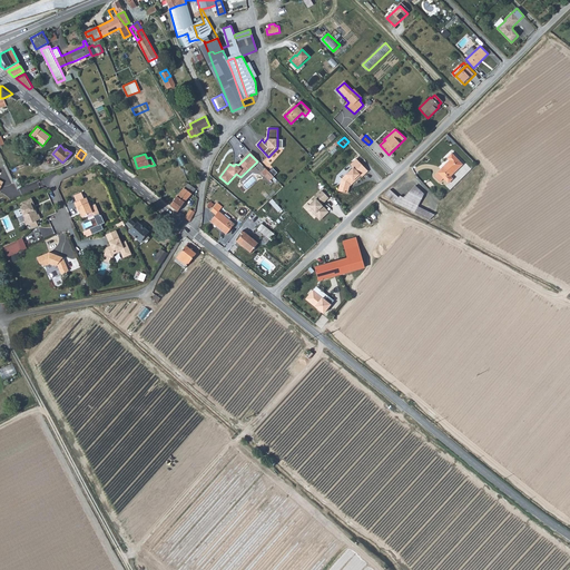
[(436,173),(433,176),(439,182),(443,178),(448,184),(453,179),(450,176),(462,165),(451,154),(446,158),(449,160),(436,173)]
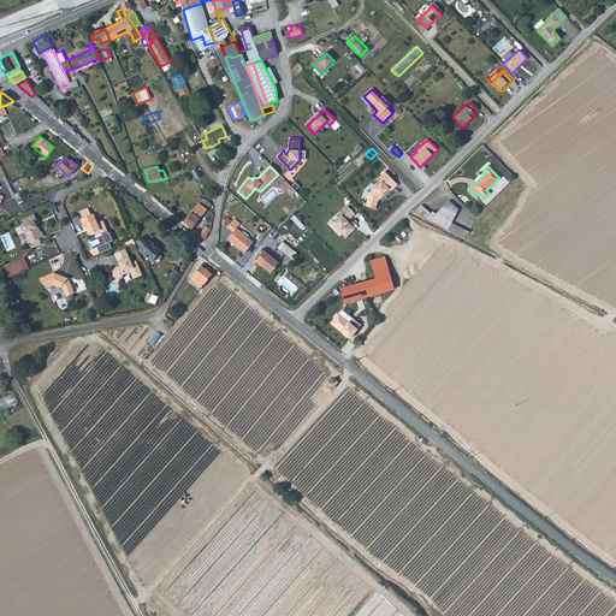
[(397,183),(386,172),(379,179),(381,182),(371,194),(367,207),(377,211),(380,201),(397,183)]
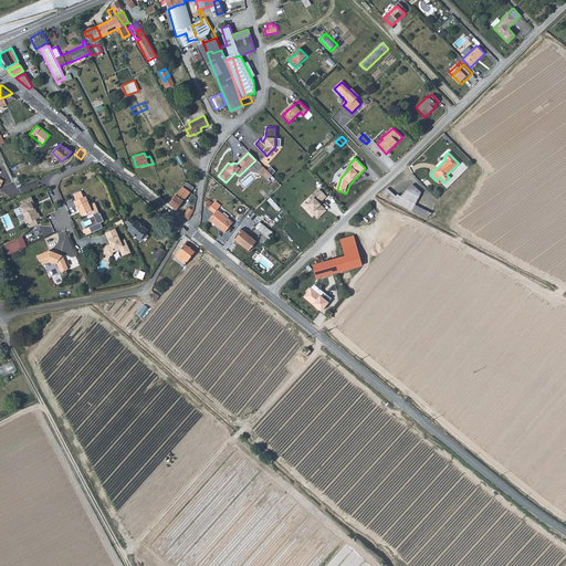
[(265,167),(261,171),(269,179),(278,171),(273,167),(269,170),(265,167)]
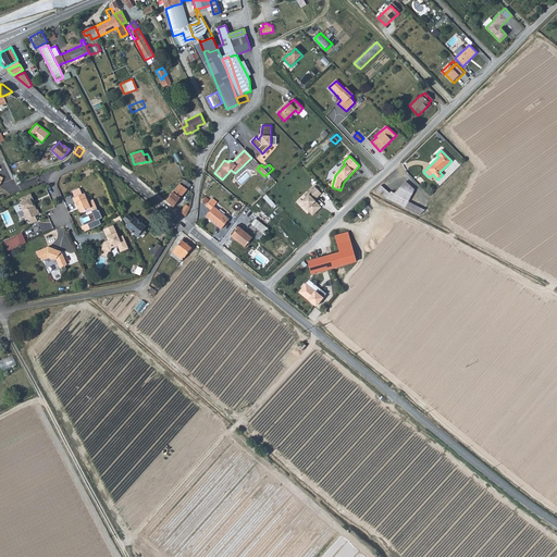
[(180,183),(187,189),(192,184),(184,178),(180,183)]
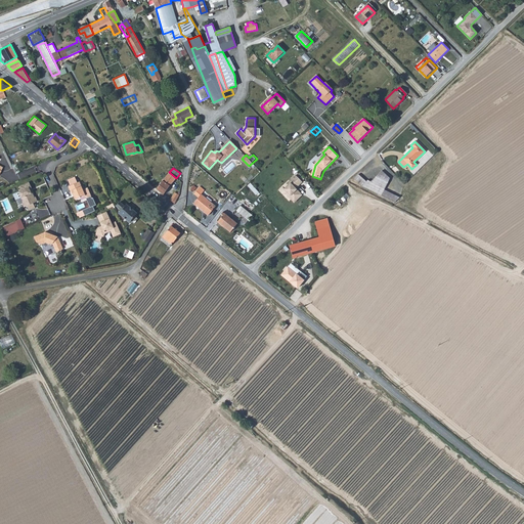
[(169,172),(157,188),(163,194),(173,181),(175,183),(178,179),(176,178),(169,172)]
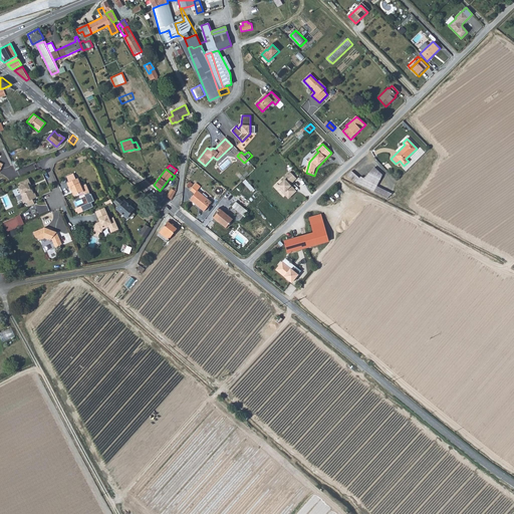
[(348,175),(357,183),(358,184),(387,198),(392,194),(376,186),(367,180),(364,179),(363,179),(354,170),(348,175)]
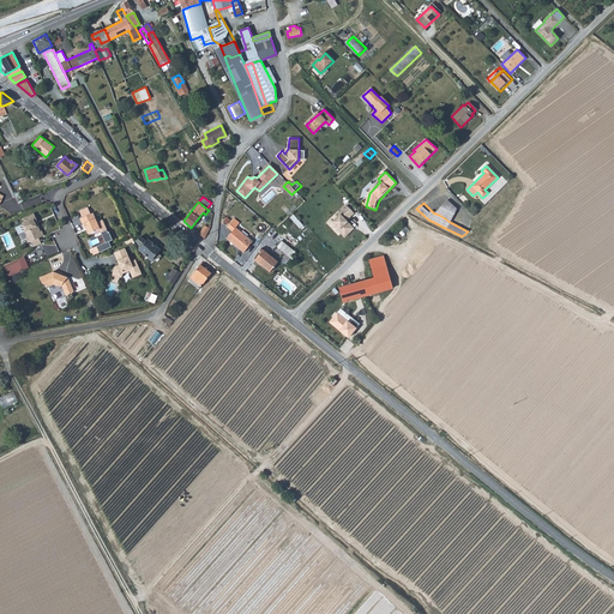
[(451,203),(439,215),(450,222),(461,211),(451,203)]
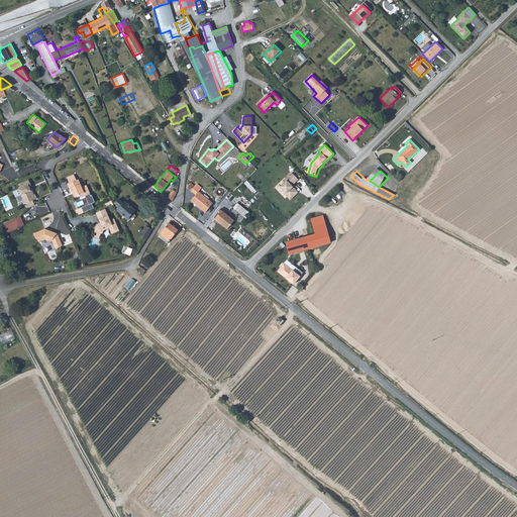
[(279,185),(275,188),(280,193),(283,190),(284,193),(290,200),(298,193),(291,187),(297,180),(292,175),(285,181),(287,183),(282,188),(279,185)]
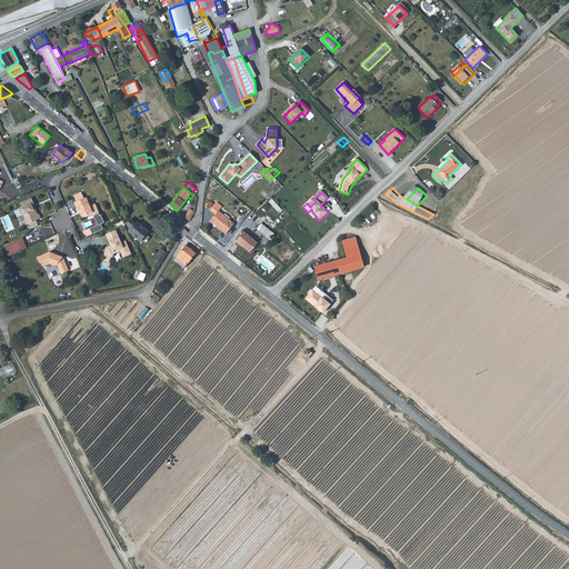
[(33,203),(31,198),(21,202),(23,207),(20,208),(25,218),(25,220),(26,225),(30,223),(36,220),(41,219),(39,213),(38,215),(37,215),(31,203),(33,203)]
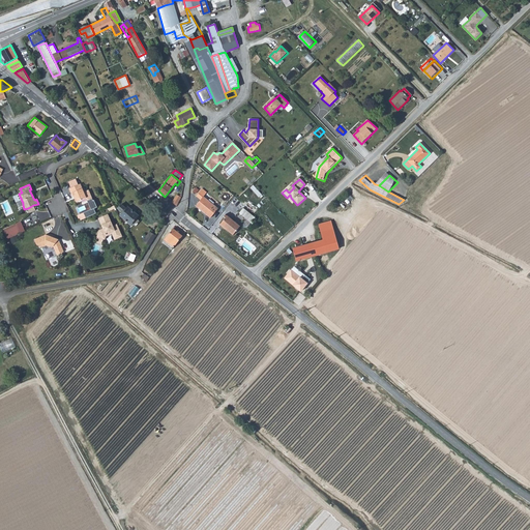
[(81,184),(69,189),(74,197),(75,197),(77,202),(86,198),(81,184)]
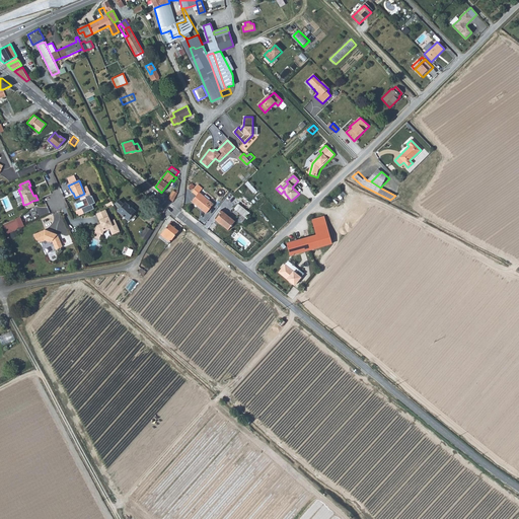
[(199,184),(193,192),(197,195),(192,201),(206,213),(214,204),(199,192),(203,188),(199,184)]
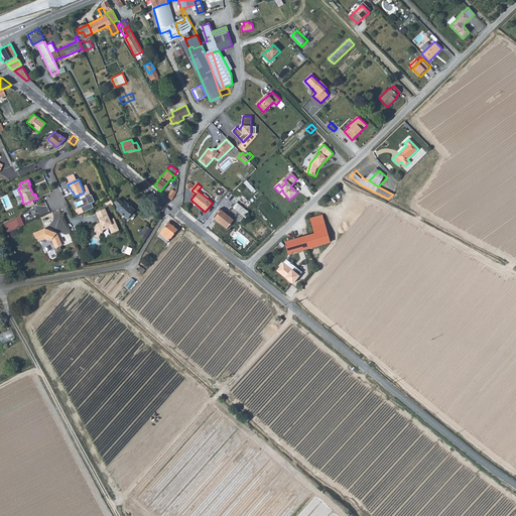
[(167,197),(171,200),(176,191),(172,188),(167,197)]
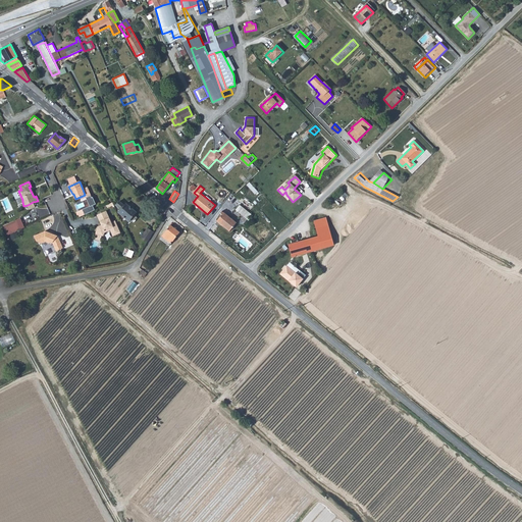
[(115,205),(120,209),(117,213),(120,219),(123,217),(128,220),(136,212),(125,203),(124,205),(123,204),(123,205),(119,201),(115,205)]
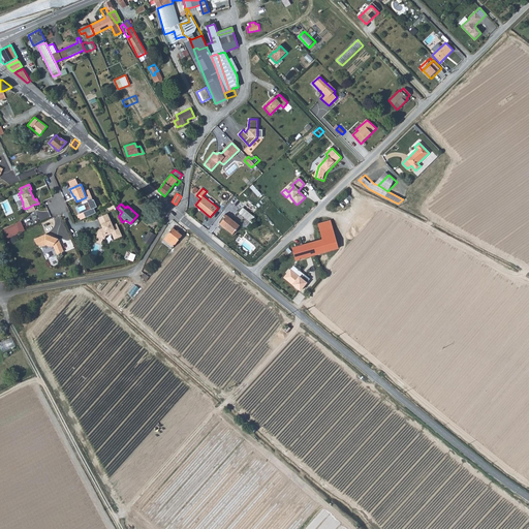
[(253,223),(257,217),(244,207),(239,213),(253,223)]
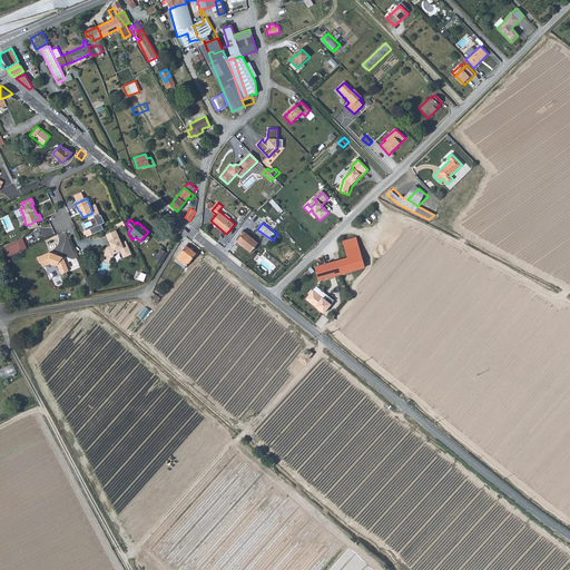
[(116,231),(106,235),(111,246),(111,247),(109,248),(107,247),(105,255),(112,257),(114,253),(121,249),(125,257),(131,254),(126,242),(121,243),(116,231)]
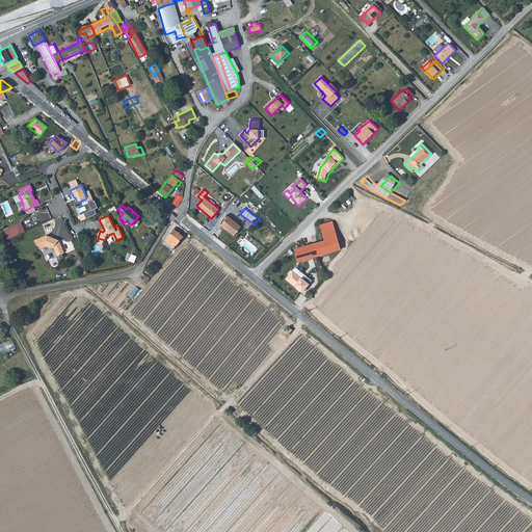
[(228,216),(221,224),(234,235),(241,227),(228,216)]
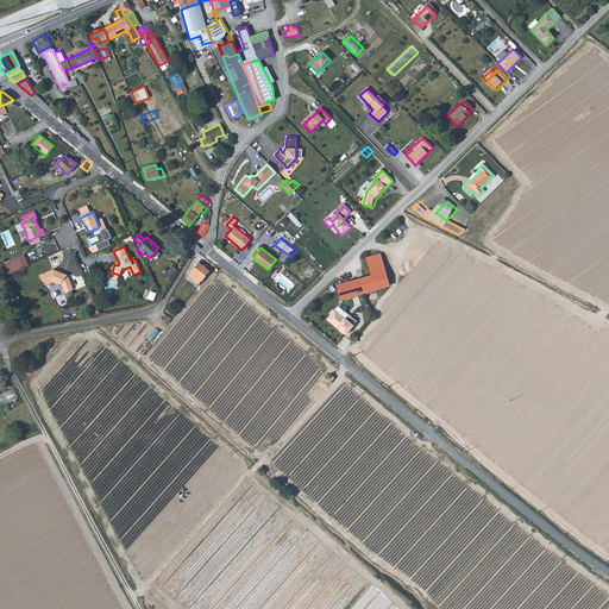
[(369,267),(383,263),(381,253),(365,258),(369,267)]
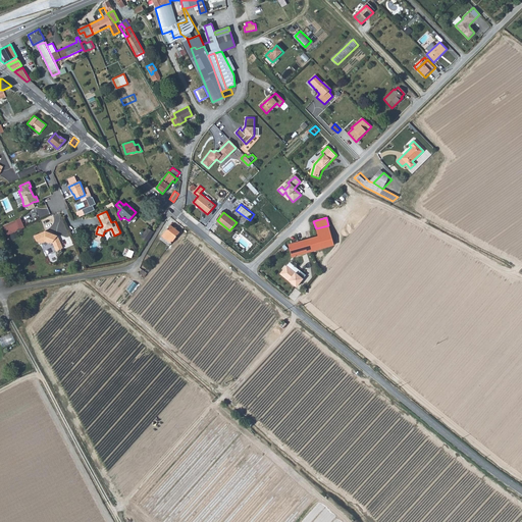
[(15,223),(4,228),(7,236),(19,230),(15,223)]
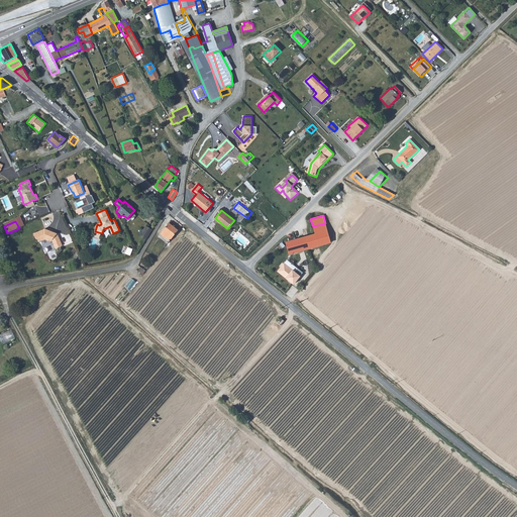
[(178,230),(169,223),(158,236),(167,243),(169,240),(178,230)]
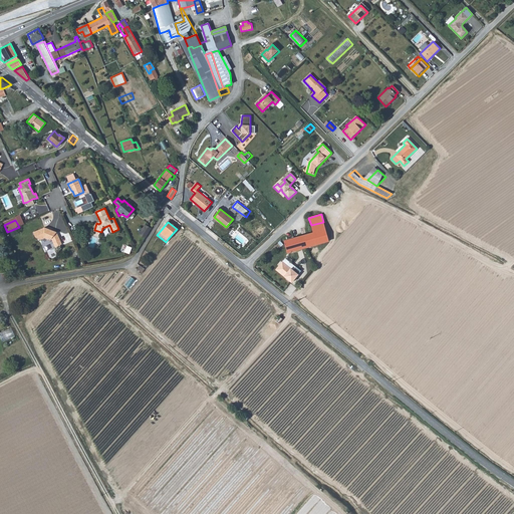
[(139,234),(145,238),(151,228),(146,225),(139,234)]
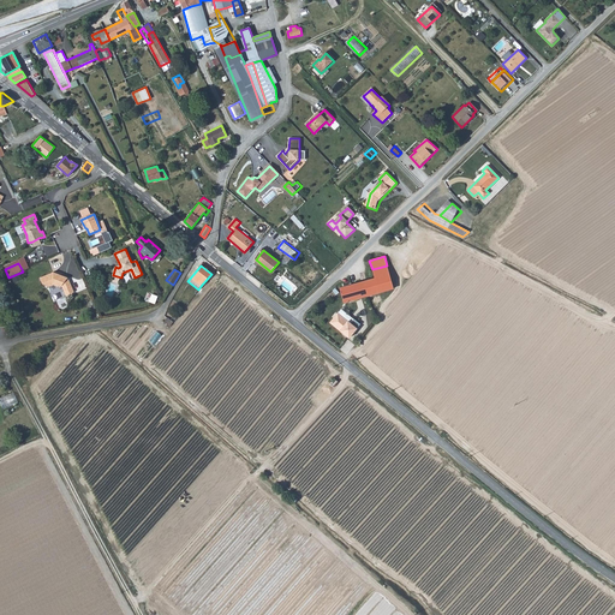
[(388,269),(372,273),(374,278),(340,288),(344,303),(393,288),(388,269)]
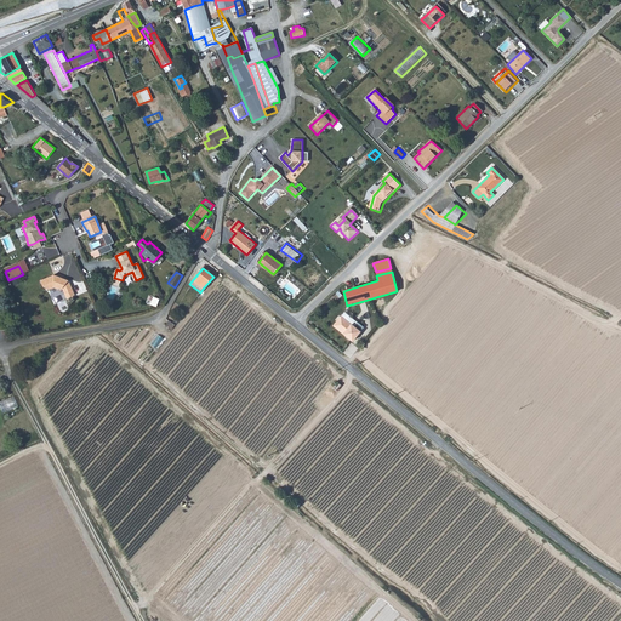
[(53,275),(40,280),(43,286),(49,290),(55,288),(60,290),(62,289),(67,298),(75,295),(73,290),(72,290),(70,288),(72,286),(68,280),(62,278),(60,277),(53,275)]
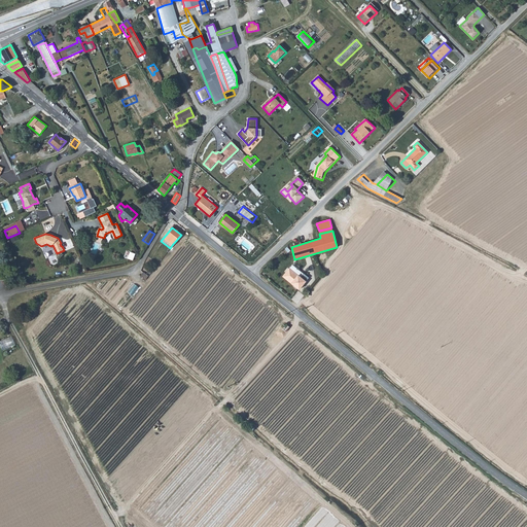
[(300,289),(308,278),(303,274),(301,278),(289,269),(283,276),(300,289)]
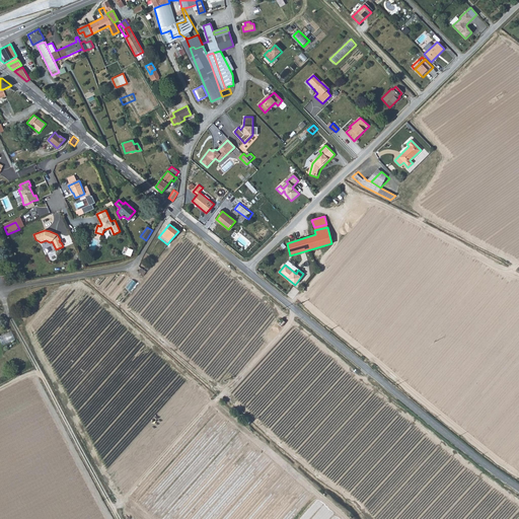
[(133,290),(137,282),(132,279),(128,288),(133,290)]
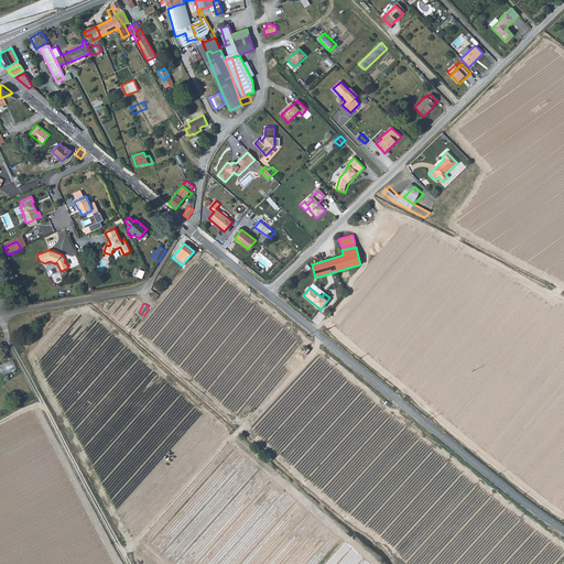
[(13,359),(0,366),(4,375),(18,368),(13,359)]
